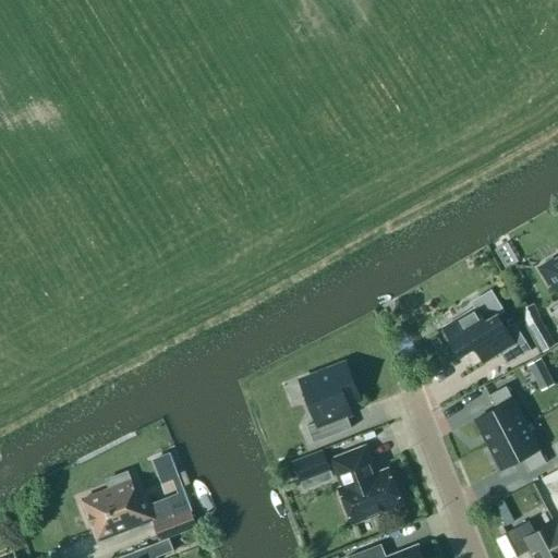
[(507,243),(495,250),(506,269),(518,262),(507,243)]
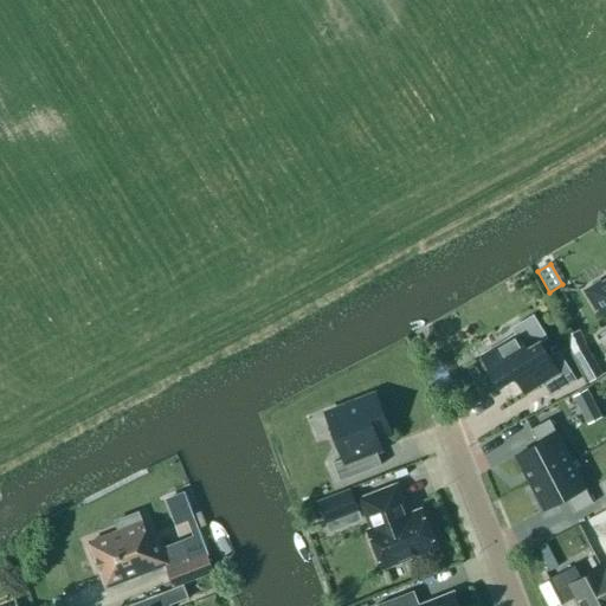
[(595,311),(599,309),(605,320),(605,281),(601,284),(599,281),(584,290),(595,311)]
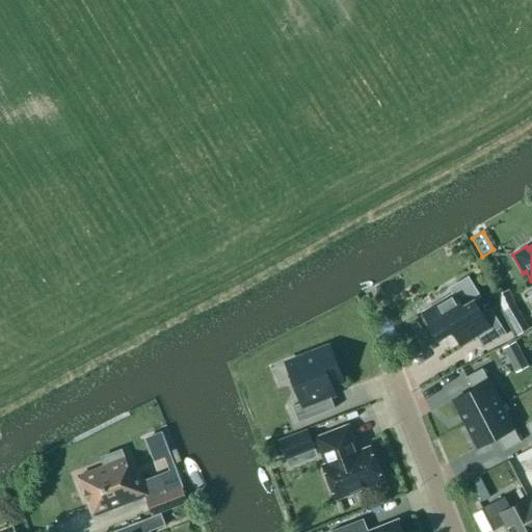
[(481,313),(474,300),(462,308),(453,293),(422,313),(439,341),(453,333),(461,346),(476,337),(483,349),(507,335),(490,308),(481,313)]
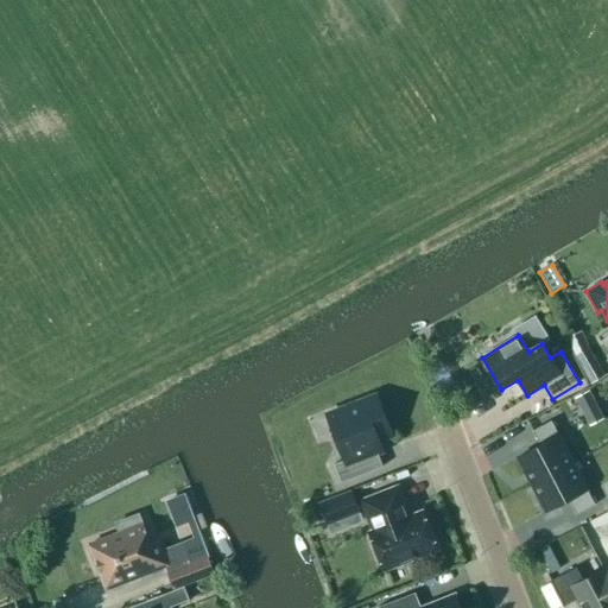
[(591,384),(605,377),(588,348),(575,356),(591,384)]
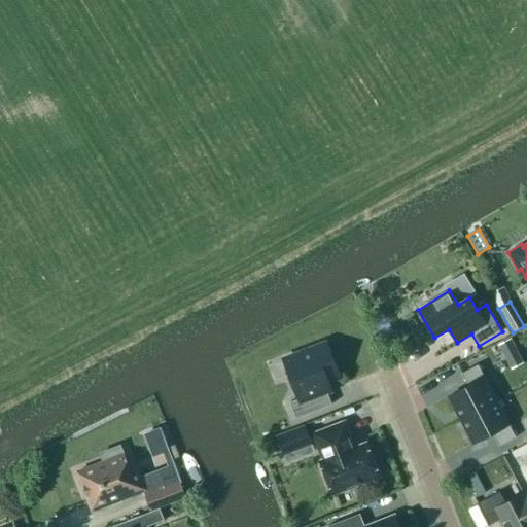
[(384,312),(369,321),(383,345),(398,335),(384,312)]
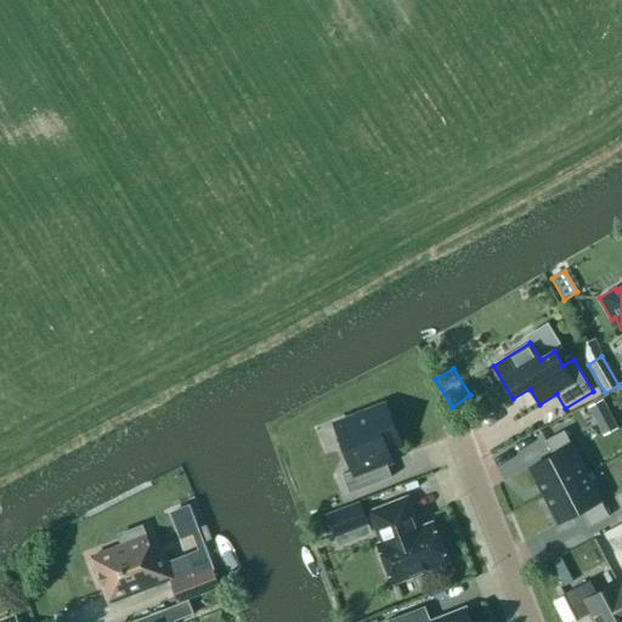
[(603,401),(588,408),(594,419),(603,436),(617,428),(609,412),(603,401)]
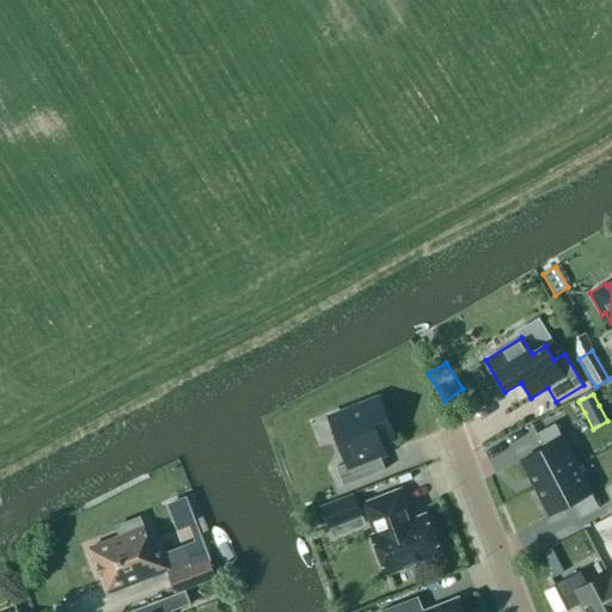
[(347,464),(336,469),(343,487),(385,471),(379,457),(385,454),(378,436),(391,430),(379,399),(329,420),(347,464)]
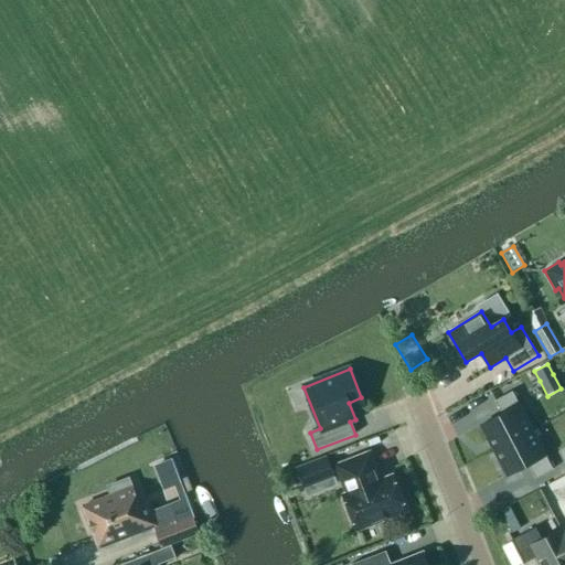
[(519,405),(512,392),(494,401),(501,415),(480,426),(493,451),(533,430),(520,405),(519,405)]
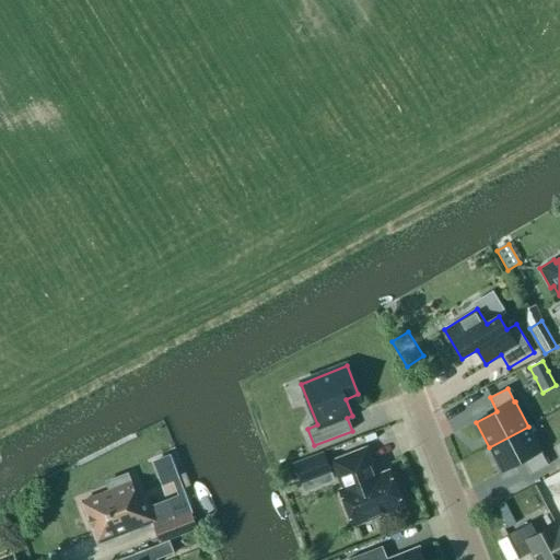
[(528,427),(489,447),(502,471),(523,461),(531,475),(548,466),(540,452),(528,427)]
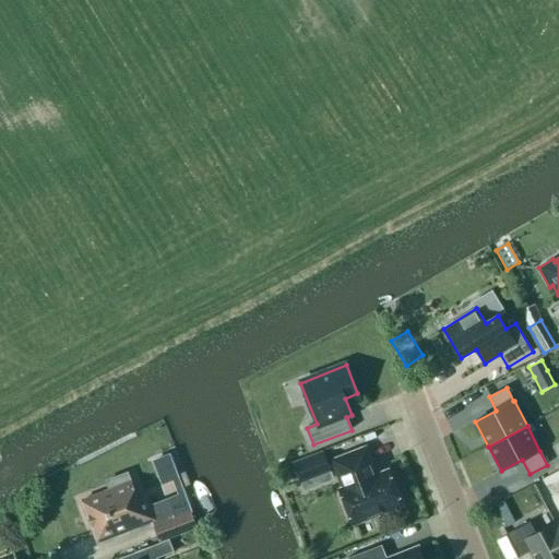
[(323,451),(293,463),(300,484),(331,472),(323,451)]
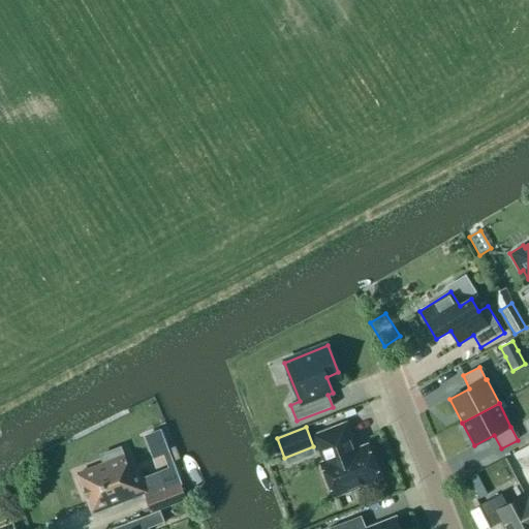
[(324,467),(320,468),(334,505),(385,485),(371,448),(359,454),(348,427),(313,440),(324,467)]
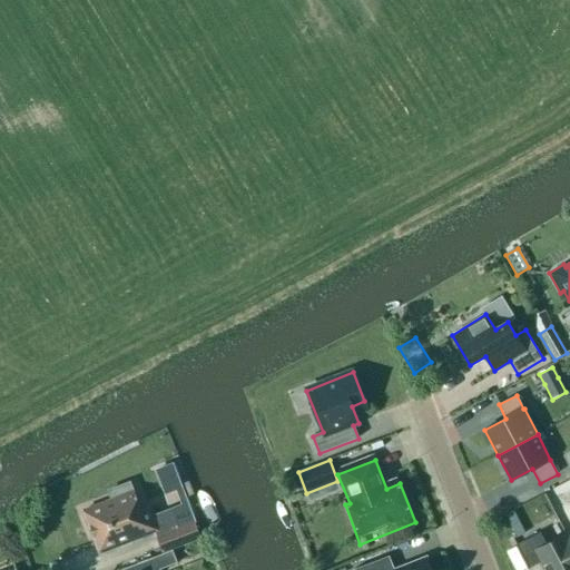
[(134,492),(84,511),(99,553),(157,530),(149,508),(140,511),(134,492)]
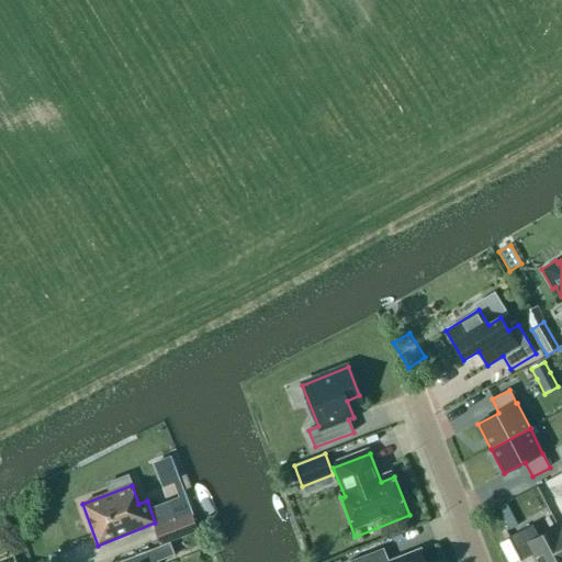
[(506,503),(498,507),(509,530),(518,526),(506,503)]
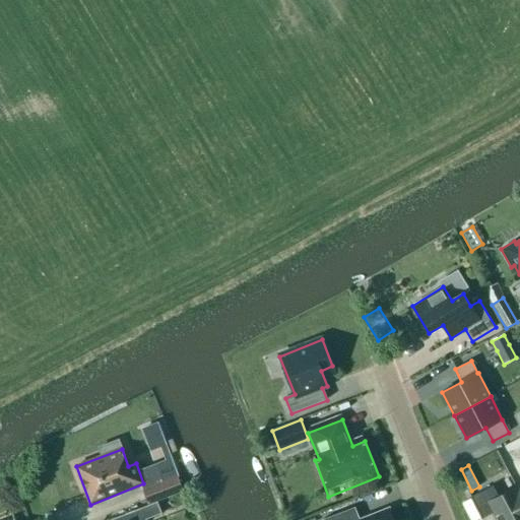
[(143,490),(148,504),(191,488),(185,472),(143,490)]
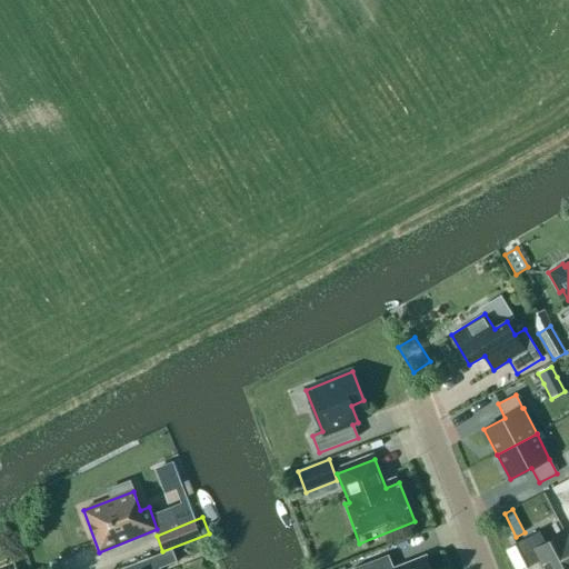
[(542,560),(546,568),(568,568),(568,541),(565,533),(547,542),(541,530),(517,542),(530,567),(542,560)]
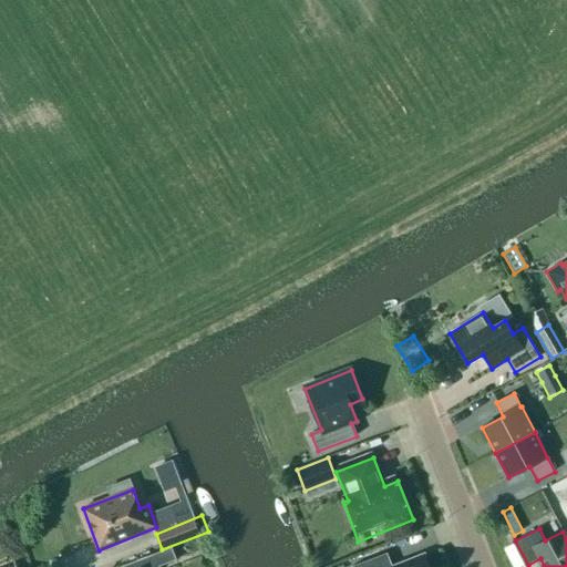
[(158,566),(176,560),(172,548),(122,566),(158,566)]
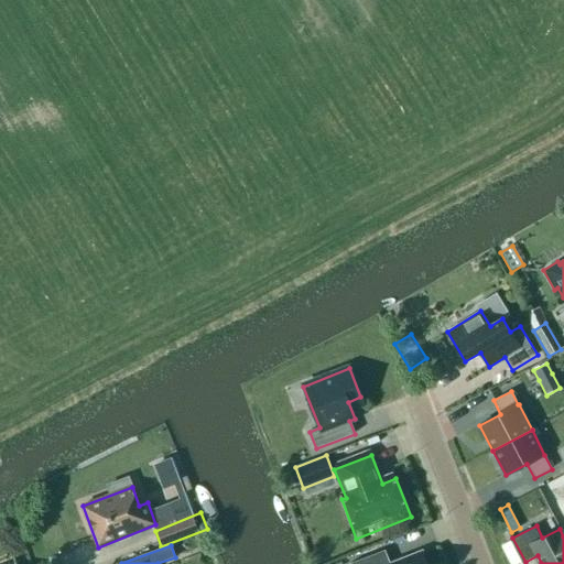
[(425,563),(421,552),(390,563),(389,563),(384,551),(349,563),(425,563)]
